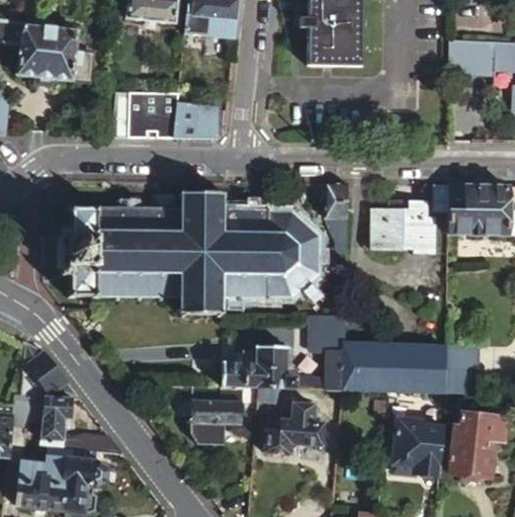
[(125,0),(125,4),(124,15),(177,21),(178,0),(125,0)]
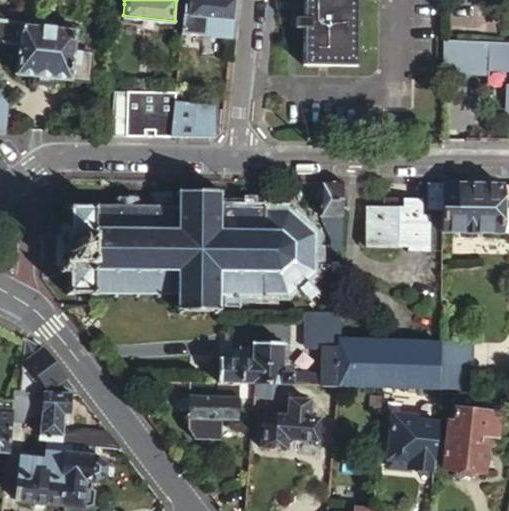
[(185,0),(183,34),(234,39),(238,0),(185,0)]
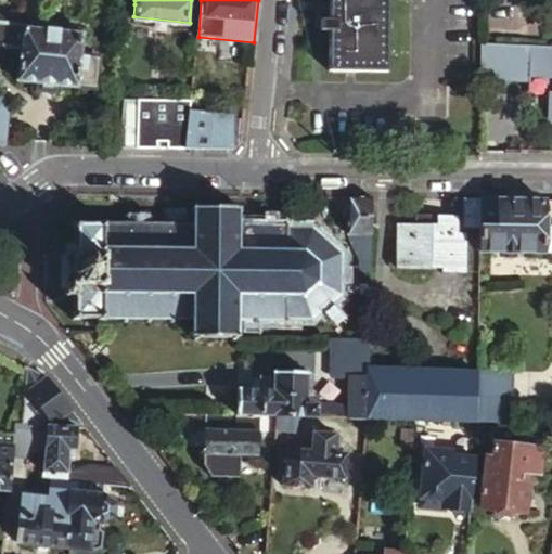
[(329,66),(388,68),(389,0),(329,0),(329,7),(322,7),(322,26),(330,27),(329,66)]
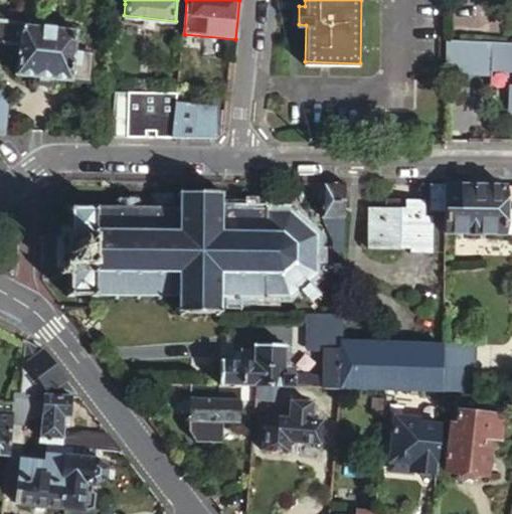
[(23,18),(0,15),(0,40),(18,42),(16,70),(74,76),(75,71),(93,73),(95,48),(77,46),(78,26),(43,22),(44,16),(34,16),(34,22),(23,21),(23,18)]
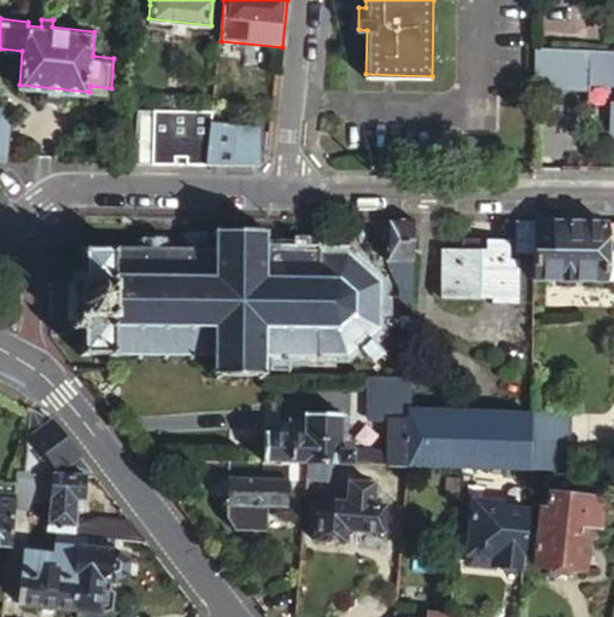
[(613,54),(541,52),(538,89),(591,91),(591,85),(613,85),(613,54)]
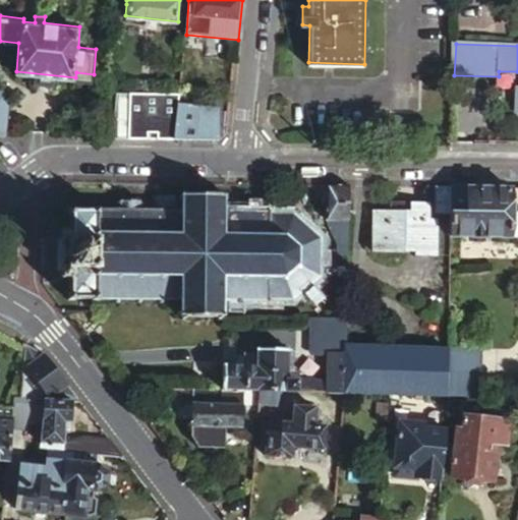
[(175,138),(179,104),(180,94),(117,93),(112,138),(175,138)]
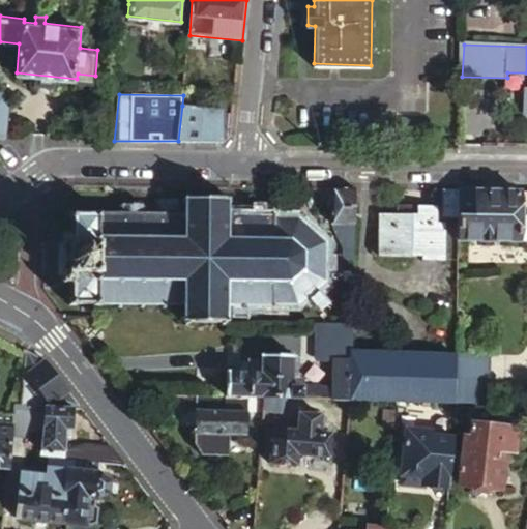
[(223,142),(225,111),(182,106),(178,141),(223,142)]
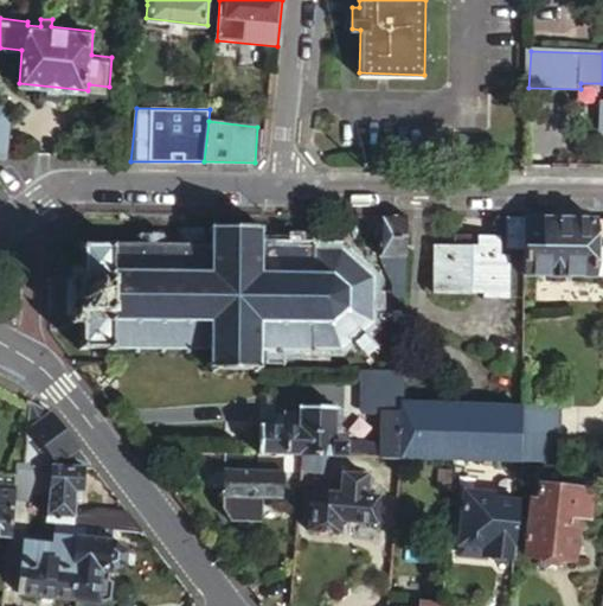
[(406,215),(379,215),(379,259),(382,259),(405,260),(406,215)]
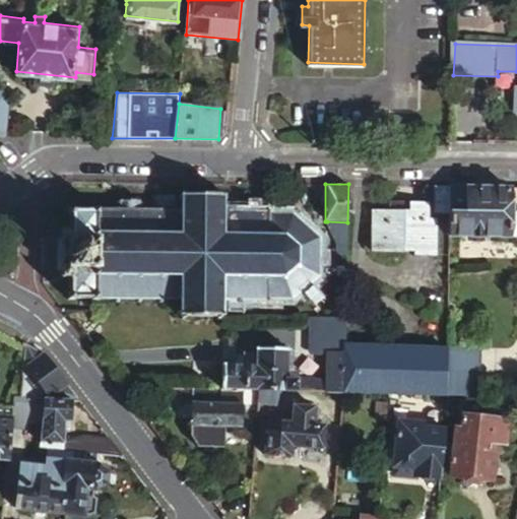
[(451,186),(435,186),(433,213),(450,213),(451,186)]
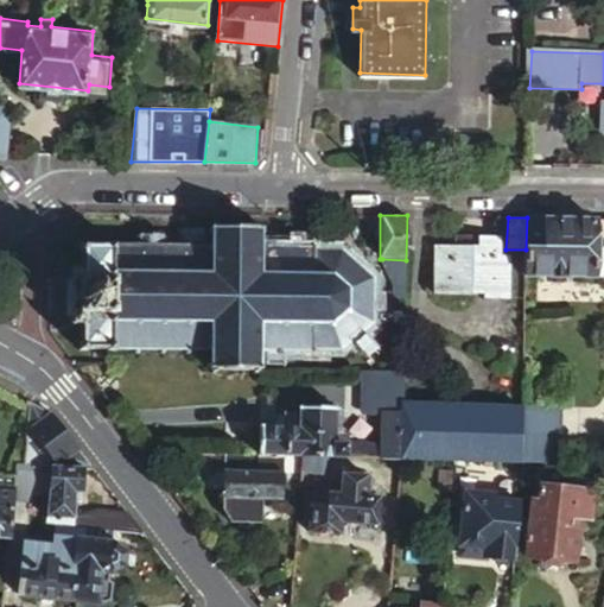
[(526,250),(525,279),(597,282),(598,278),(603,277),(603,251),(598,251),(598,219),(527,217),(526,250)]
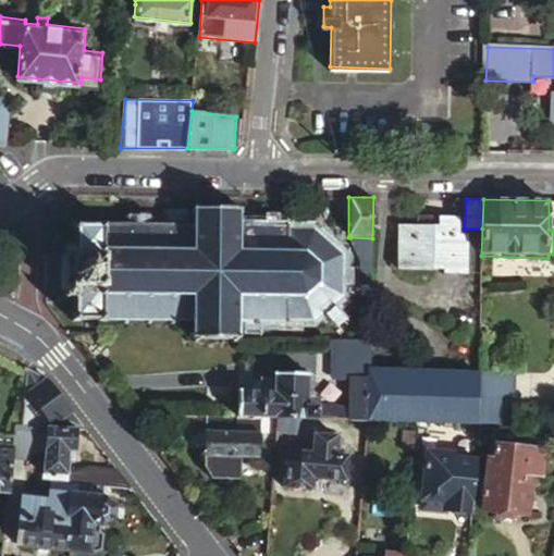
[(149,208),(147,208),(145,208),(145,211),(135,211),(135,208),(132,208),(132,211),(128,211),(128,214),(133,214),(133,221),(127,221),(127,224),(107,224),(107,221),(102,220),(101,225),(86,224),(87,222),(75,223),(75,232),(78,233),(78,248),(70,247),(68,245),(65,248),(68,250),(68,262),(64,260),(63,266),(68,268),(68,280),(64,279),(64,285),(66,285),(68,297),(64,303),(69,305),(71,300),(77,301),(77,313),(74,313),(74,323),(83,323),(84,320),(100,320),(100,324),(107,323),(107,320),(126,321),(126,324),(132,324),(132,321),(151,322),(151,325),(158,325),(158,322),(184,322),(184,325),(189,326),(188,337),(184,337),(184,342),(187,342),(188,344),(193,344),(193,347),(197,347),(198,343),(230,344),(230,348),(235,347),(235,344),(239,344),(239,341),(243,341),(244,336),(239,336),(239,325),(244,326),(244,322),(257,323),(257,326),(262,326),(263,323),(278,323),(277,326),(284,326),(284,323),(288,323),(288,320),(315,321),(317,324),(320,321),(318,320),(329,310),(331,312),(333,309),(332,308),(340,299),(343,300),(345,297),(341,295),(341,254),(344,250),(342,248),(339,250),(331,242),(333,239),(330,236),(327,238),(318,231),(320,226),(316,225),(314,230),(288,229),(285,225),(285,223),(281,223),(281,226),(265,226),(265,223),(258,223),(258,226),(246,226),(246,222),(241,222),(241,215),(245,215),(245,211),(241,211),(241,209),(238,209),(238,204),(233,204),(232,208),(201,207),(201,202),(196,204),(196,209),(193,208),(193,211),(188,211),(187,215),(192,215),(192,222),(187,221),(186,225),(175,225),(175,222),(171,222),(170,225),(152,225),(152,221),(149,221),(149,214),(151,214),(151,211),(149,211),(149,208)]
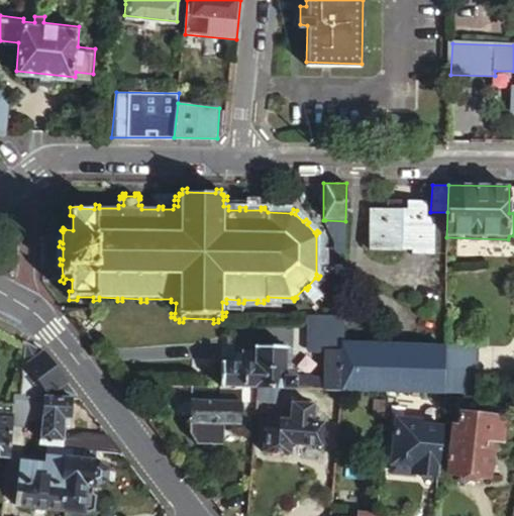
[(391,196),(391,207),(407,207),(407,197),(391,196)]
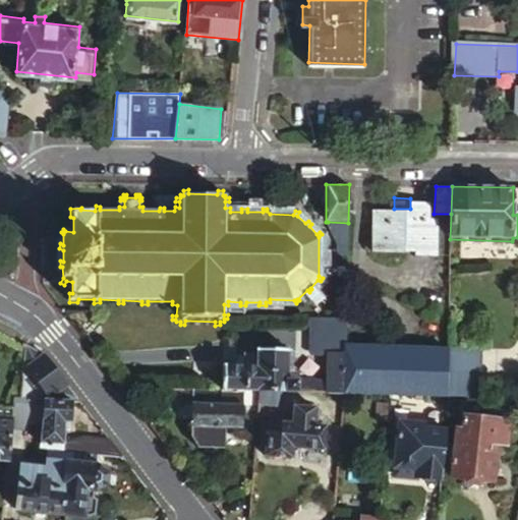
[(410,209),(394,209),(368,208),(368,248),(413,248),(413,252),(435,253),(434,219),(426,219),(426,198),(410,198),(410,209)]
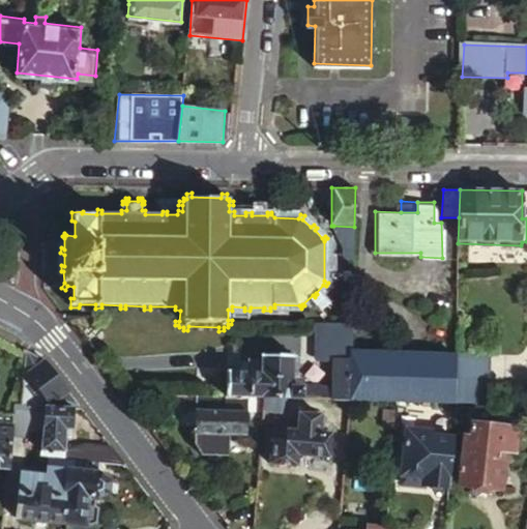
[(354,227),(333,226),(345,254),(344,267),(353,267),(354,227)]
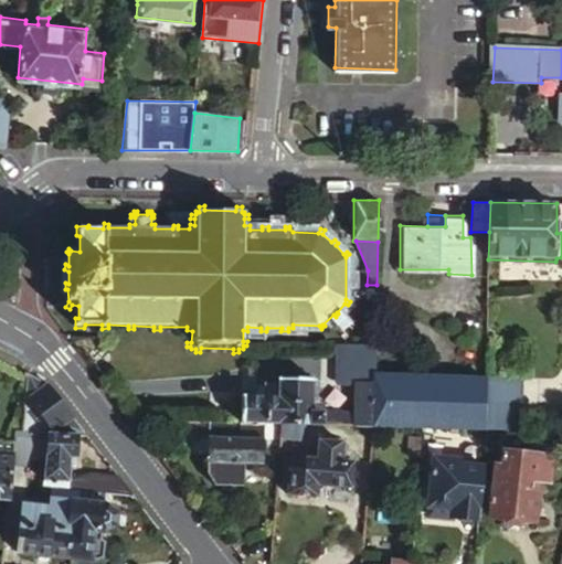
[(374,374),(374,360),(345,360),(343,386),(357,386),(357,414),(328,413),(326,416),(322,413),(315,413),(316,382),(282,381),(281,386),(271,386),(269,400),(244,398),(243,424),(264,424),(282,425),(305,425),(372,426),(374,374)]
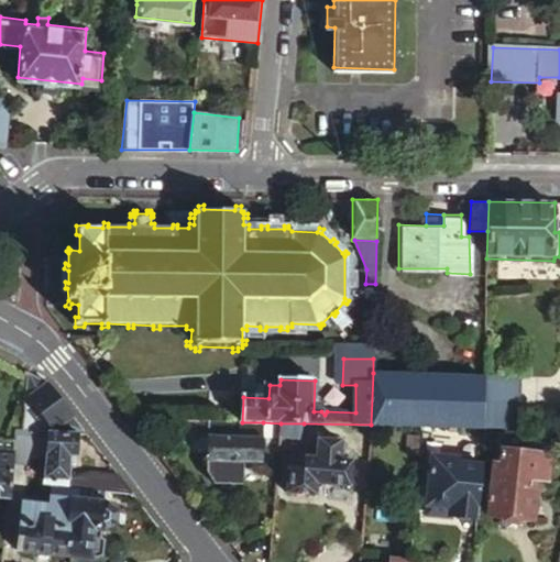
[(53,378),(32,367),(21,426),(35,426),(46,427),(84,428),(90,428),(53,378)]
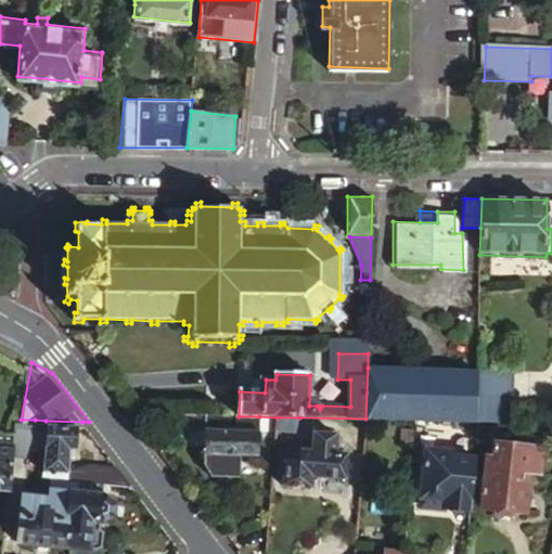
[(366,419),(414,421),(475,422),(476,371),(368,368),(366,419)]
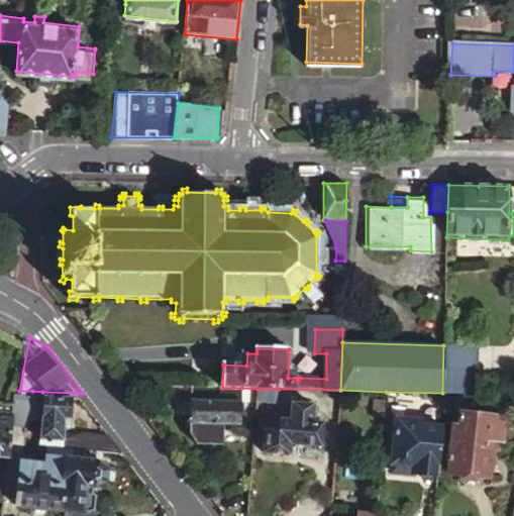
[(443,345),(442,393),(445,393),(475,394),(477,346),(443,345)]
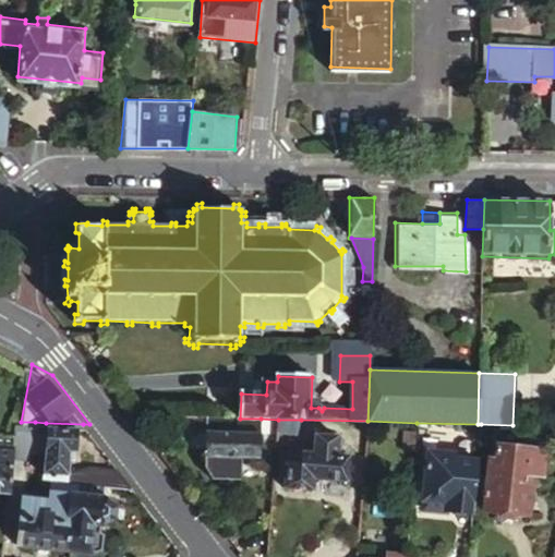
[(261,419),(240,419),(206,418),(204,462),(214,475),(240,475),(241,457),(258,458),(261,419)]
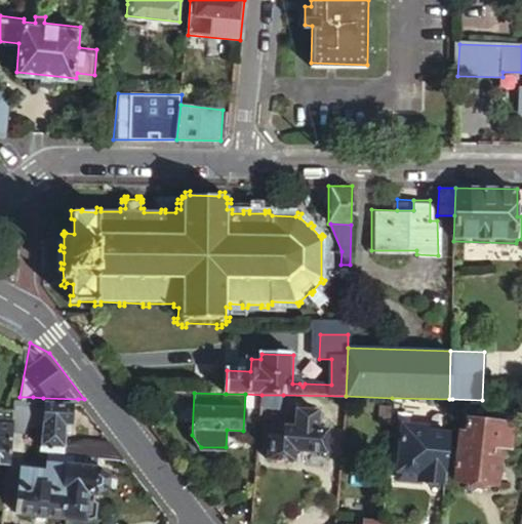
[(283,395),(262,395),(262,409),(283,410),(283,395)]
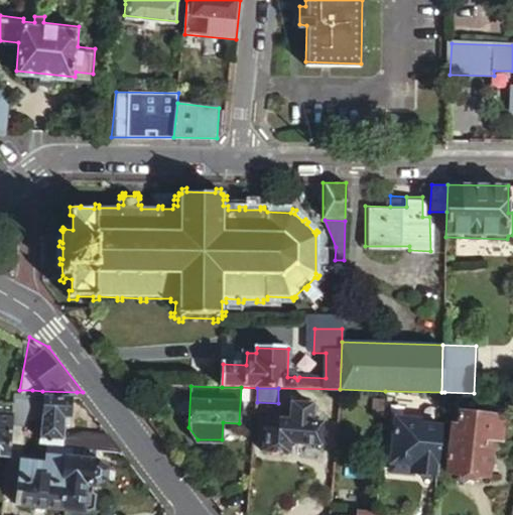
[(32,390),(19,390),(18,395),(17,406),(16,424),(29,426),(29,419),(32,390)]
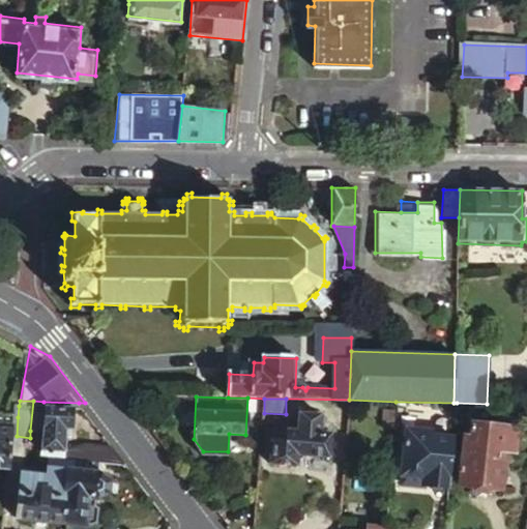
[(44,402),(33,401),(30,431),(41,431),(44,402)]
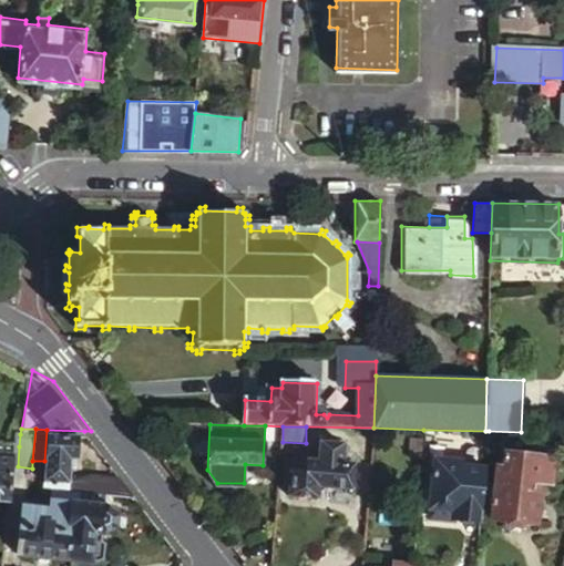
[(44,461),(43,486),(140,495),(124,476),(89,473),(84,475),(73,475),(75,455),(82,455),(84,431),(47,430),(44,461)]
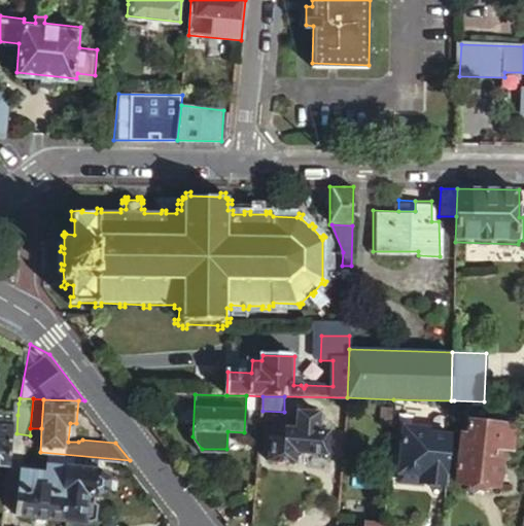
[(9,414),(18,415),(19,404),(10,404),(9,414)]
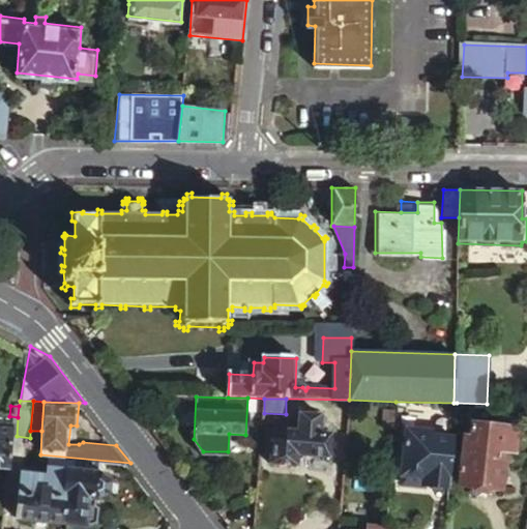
[(393,438),(396,411),(385,411),(383,438),(393,438)]
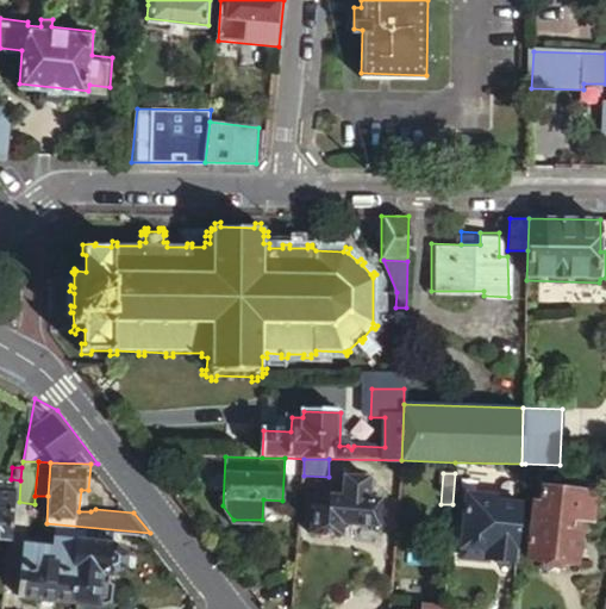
[(11,479),(0,477),(0,534),(16,535),(19,502),(20,480),(11,479)]
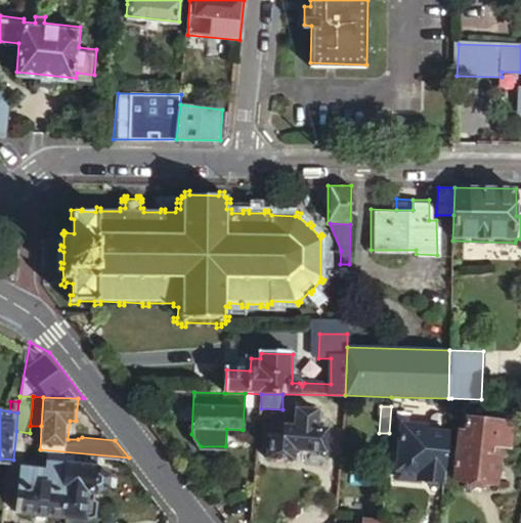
[(317,409),(294,409),(294,422),(268,422),(266,467),(296,467),(297,456),(328,458),(329,430),(316,429),(317,409)]
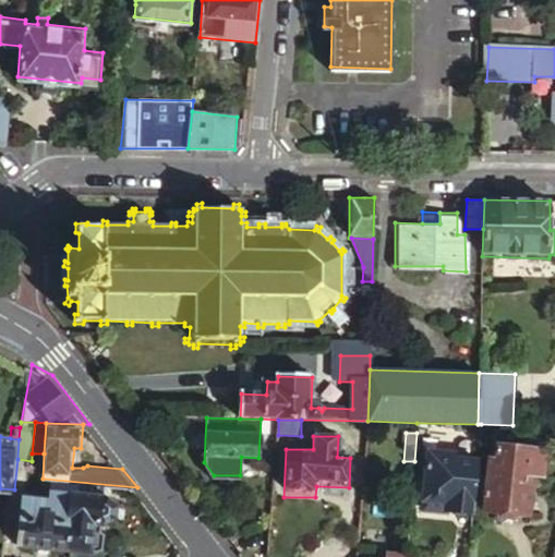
[(473,511),(478,462),(459,460),(461,443),(434,439),(433,456),(427,455),(422,505),(446,507),(445,509),(446,509),(446,510),(447,510),(449,509),(451,515),(466,516),(470,510),(473,511)]
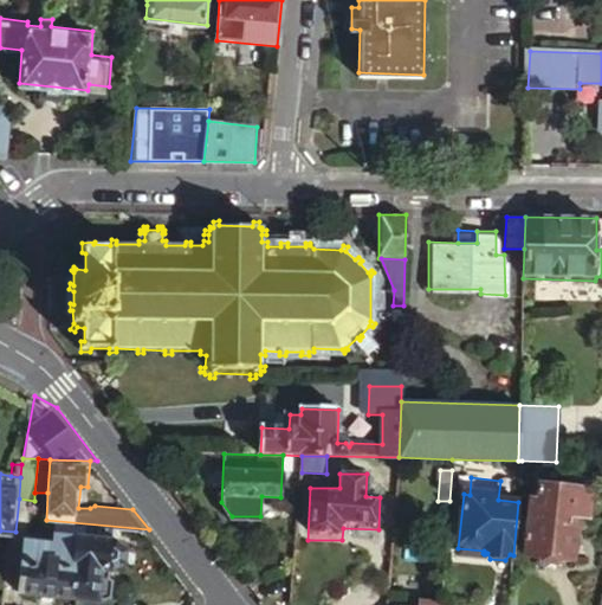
[(568,489),(538,487),(536,501),(530,501),(525,554),(575,559),(578,520),(590,521),(593,490),(588,490),(589,478),(569,477),(568,489)]
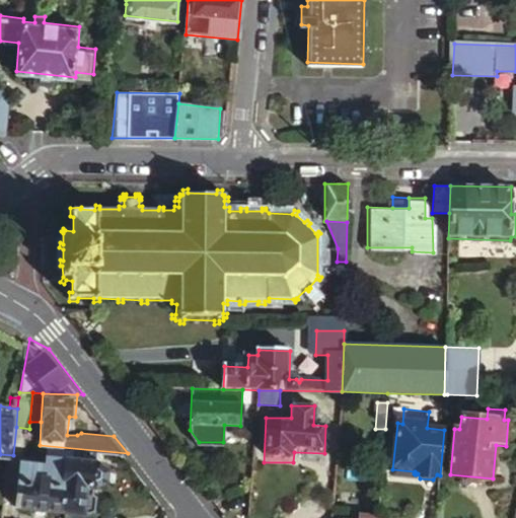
[(67,461),(63,511),(68,511),(67,517),(95,517),(97,499),(93,496),(93,492),(105,486),(106,468),(101,463),(96,463),(96,458),(85,457),(85,463),(67,461)]
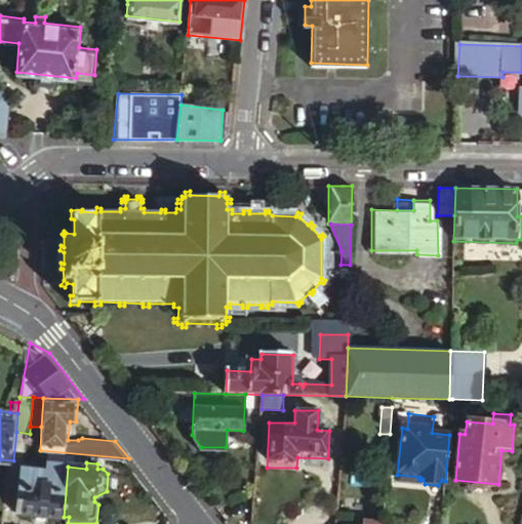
[(68,467),(50,465),(50,471),(24,469),(21,512),(64,517),(68,467)]
